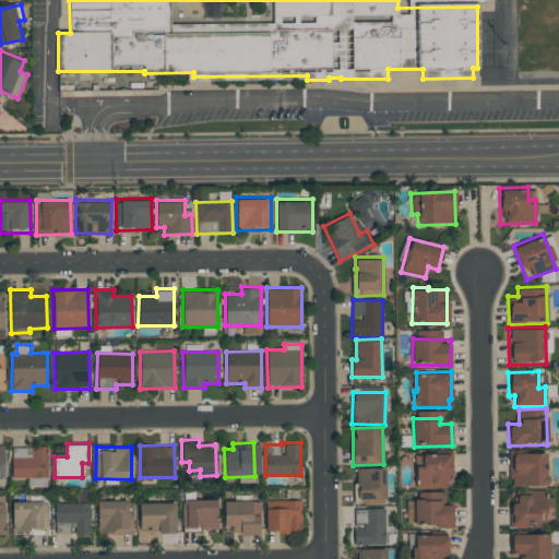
[(11,477),(28,477),(27,487),(46,487),(47,449),(12,448),(11,477)]
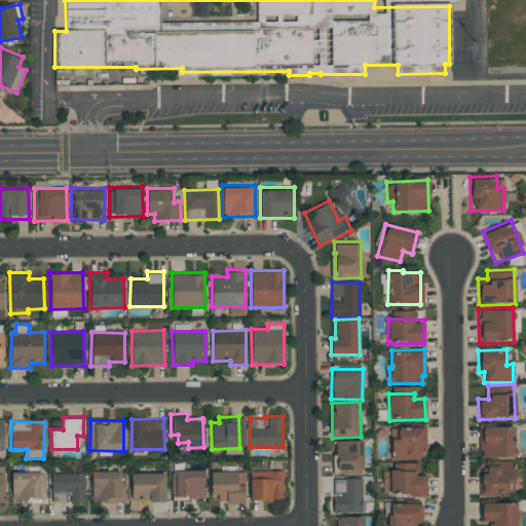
[(480,457),(515,458),(515,424),(480,424),(480,457)]
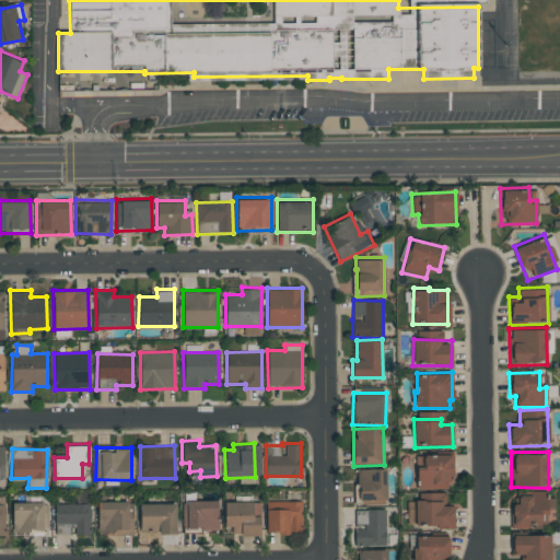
[(417,454),(417,489),(451,489),(451,454),(417,454)]
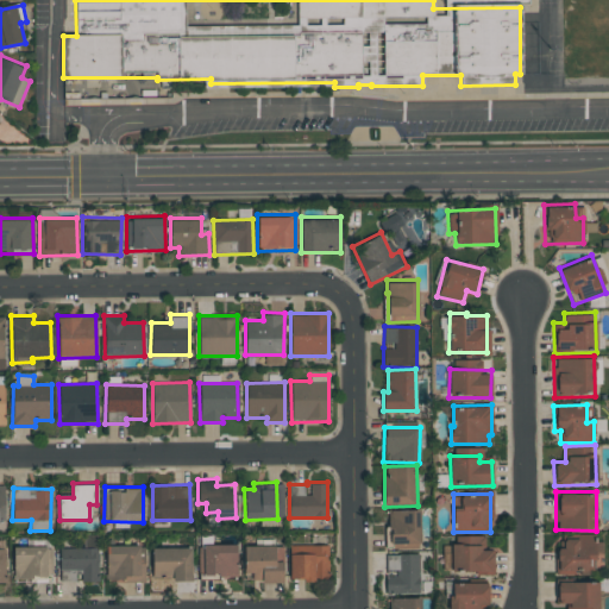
[(387,548),(420,548),(420,510),(387,510),(387,548)]
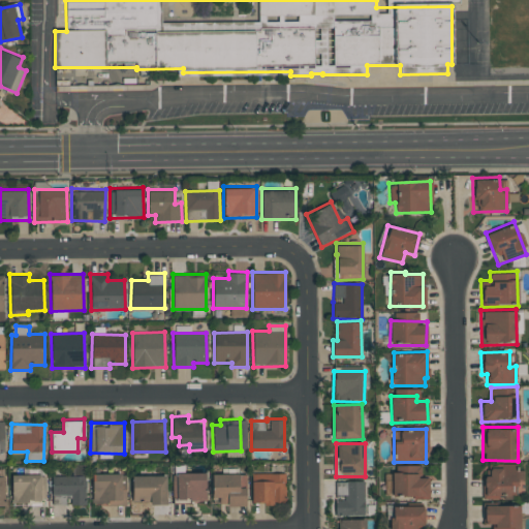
[(483,498),(518,497),(517,481),(521,481),(521,465),(489,466),(489,477),(481,477),(483,498)]
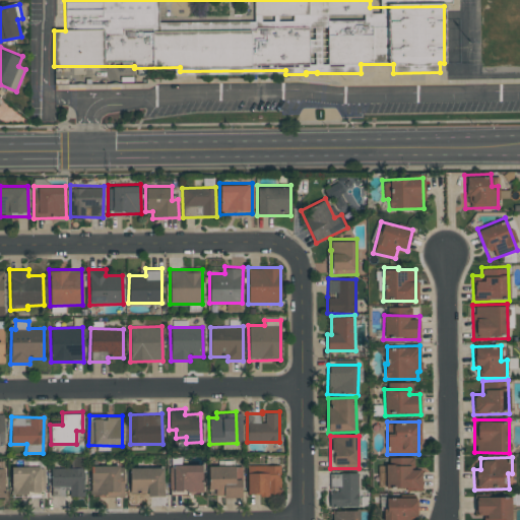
[(124,472),(119,472),(119,464),(90,464),(90,494),(123,495),(124,472)]
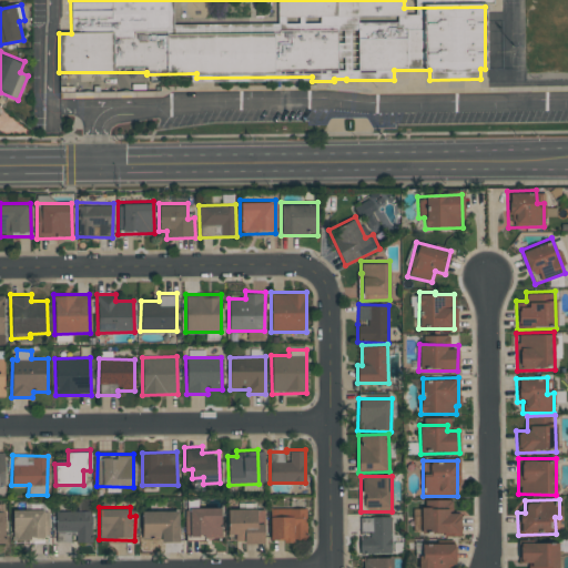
[(185,507),(184,537),(220,538),(221,507),(185,507)]
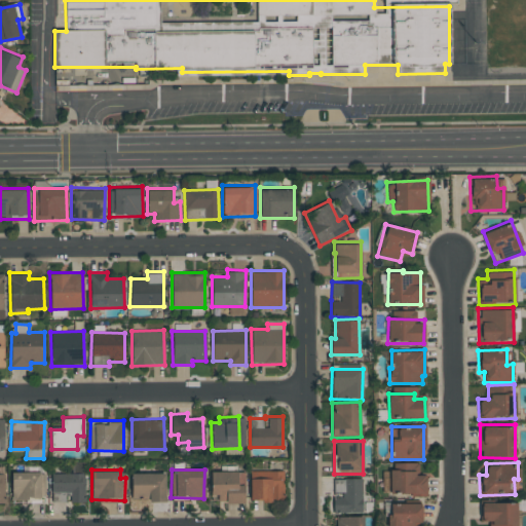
[(250,501),(272,501),(272,499),(283,499),(284,471),(250,470),(250,501)]
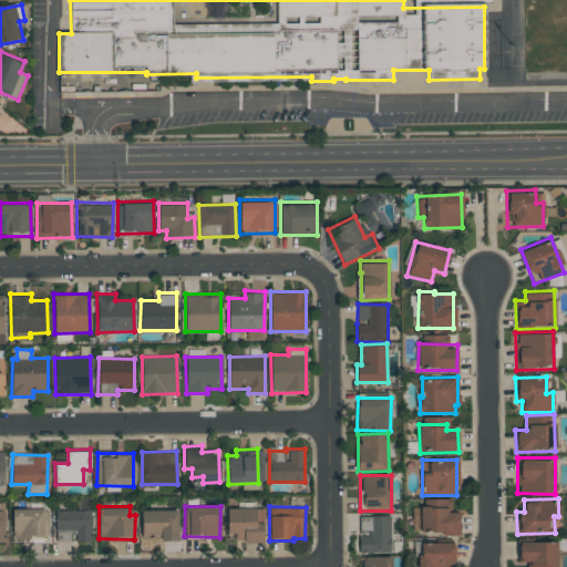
[(13,539),(44,539),(43,507),(12,508),(13,539)]
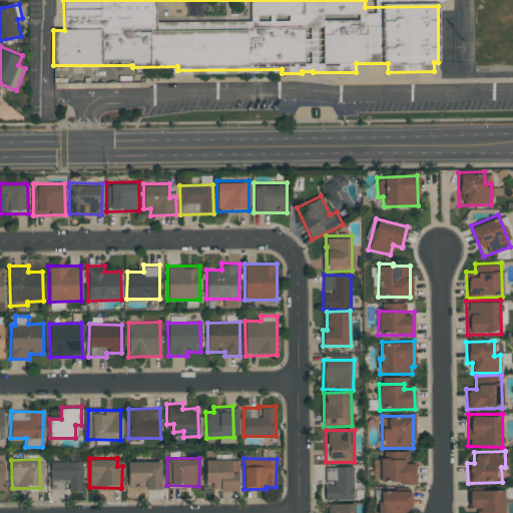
[(127,460),(128,489),(161,488),(161,459),(127,460)]
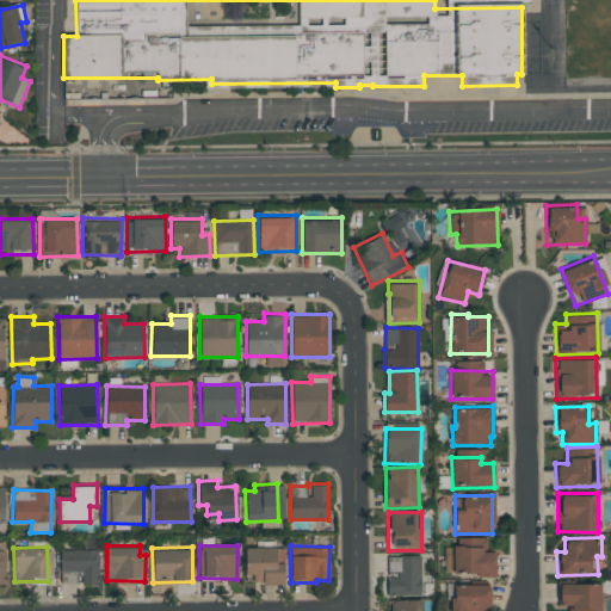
[(284,584),(283,547),(245,548),(246,585),(284,584)]
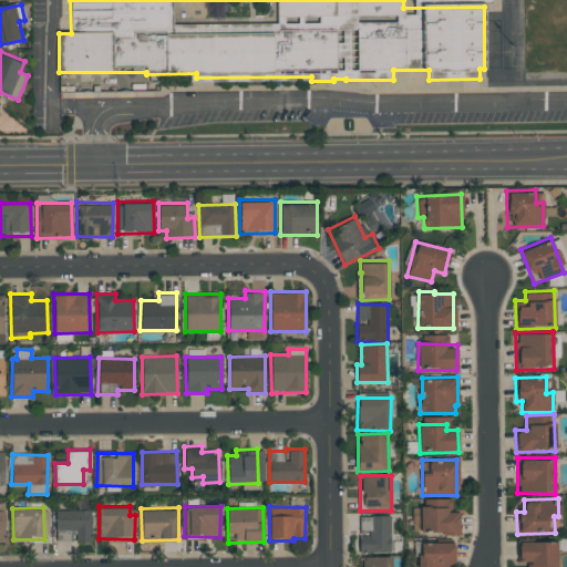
[(447,507),(413,507),(413,533),(460,534),(460,513),(447,513),(447,507)]
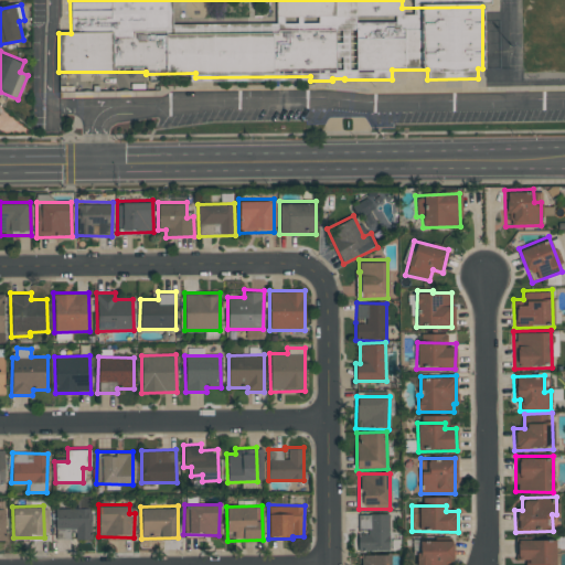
[(91,509),(54,510),(55,540),(73,539),(73,541),(91,541),(91,509)]
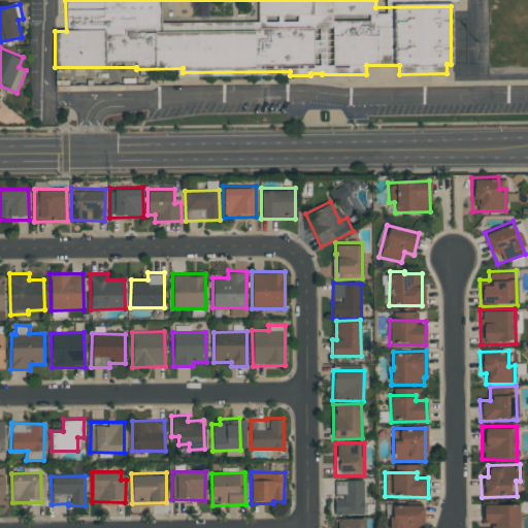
[(334,515),(364,514),(363,481),(335,482),(335,496),(343,495),(343,500),(334,500),(334,515)]
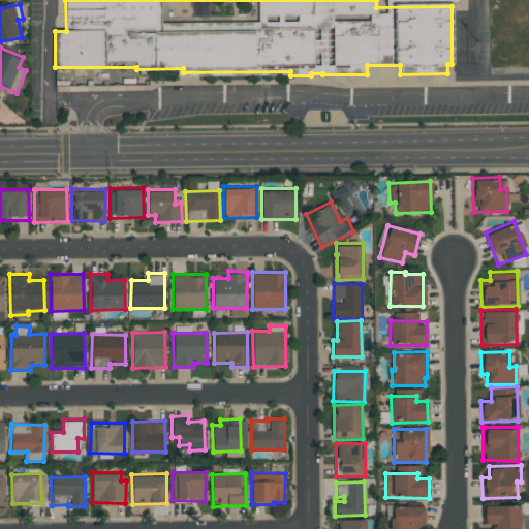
[(519,528),(519,503),(483,504),(484,525),(492,524),(491,528),(519,528)]
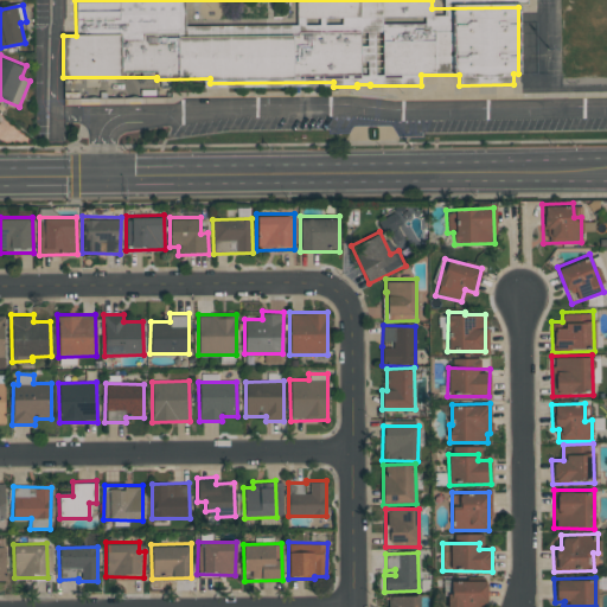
[(487,580),(449,580),(448,606),(477,606),(487,606),(487,580)]
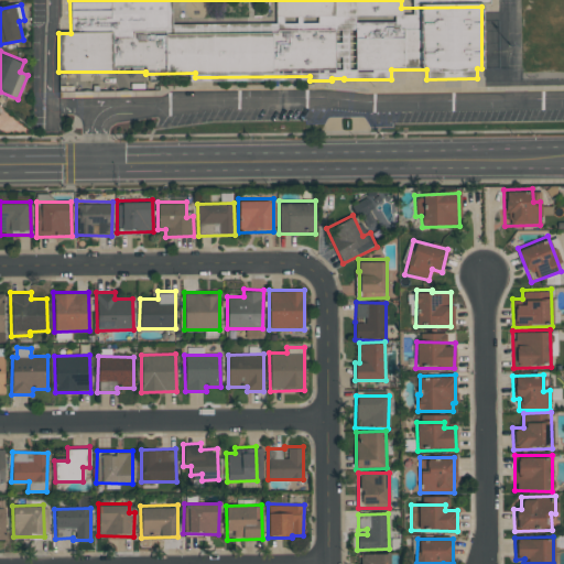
[(360,552),(359,563),(389,563),(390,553),(360,552)]
